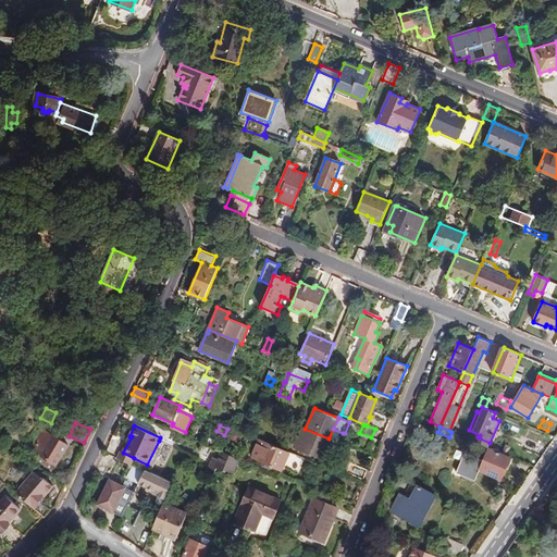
[(305,429),(302,428),(293,450),(319,461),(329,438),(305,429)]
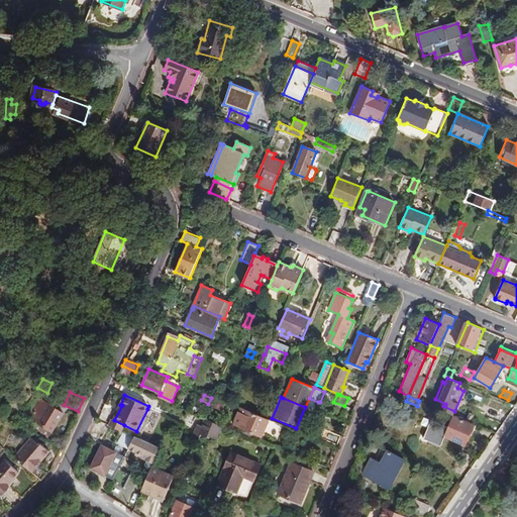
[(222,411),(226,403),(214,398),(211,406),(222,411)]
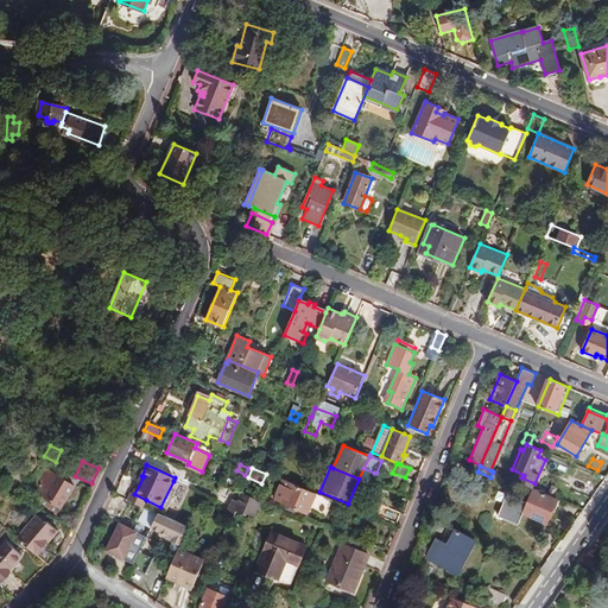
[(359,479),(369,483),(374,473),(363,468),(359,479)]
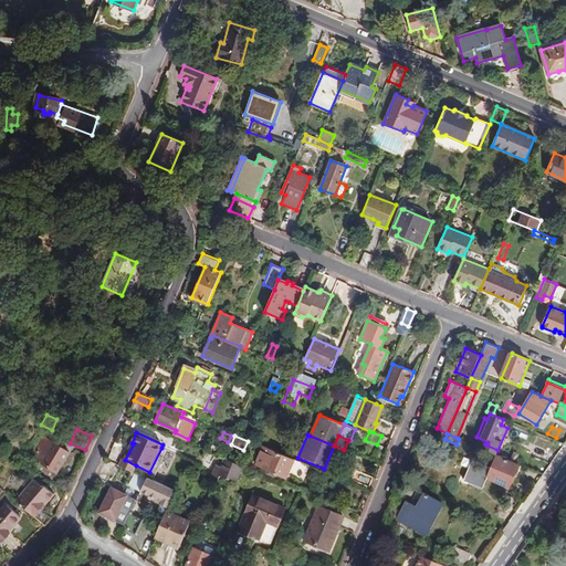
[(54,471),(58,473),(70,452),(44,438),(32,458),(41,463),(54,471)]
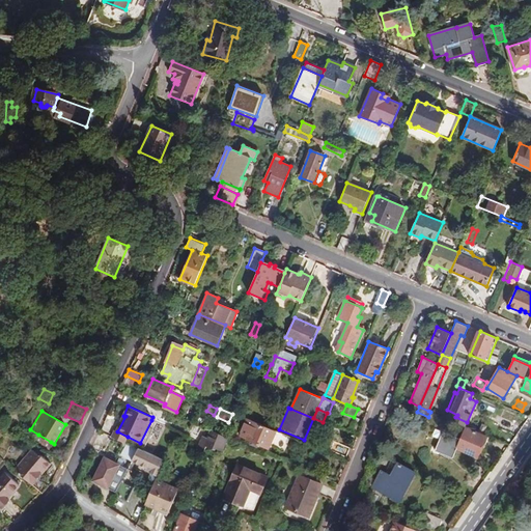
[(467,422),(455,417),(454,421),(466,426),(467,422)]
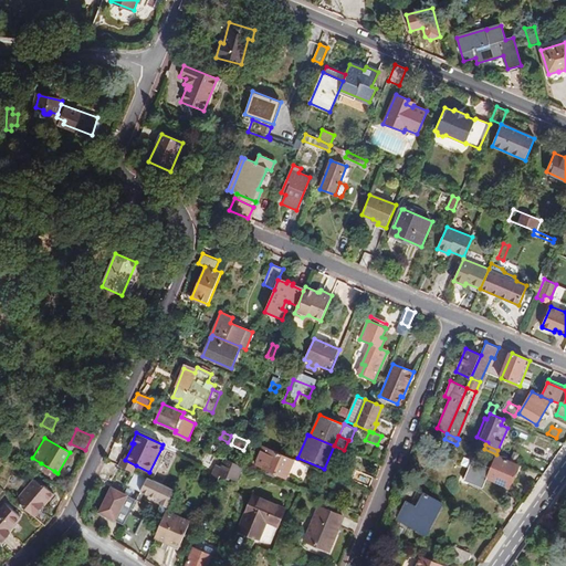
[(263,446),(255,465),(276,474),(286,479),(295,459),(263,446)]
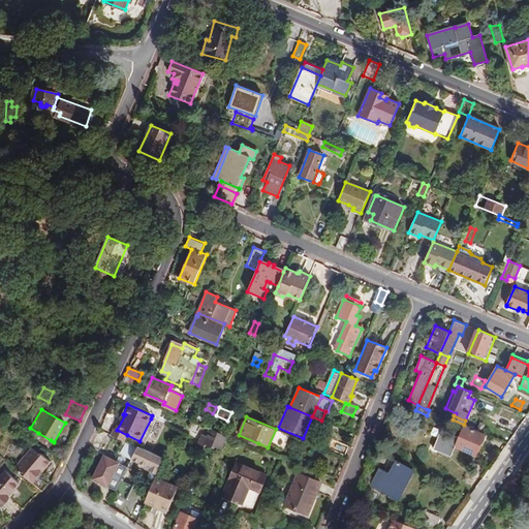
[(151,418),(139,441),(146,444),(157,422),(151,418)]
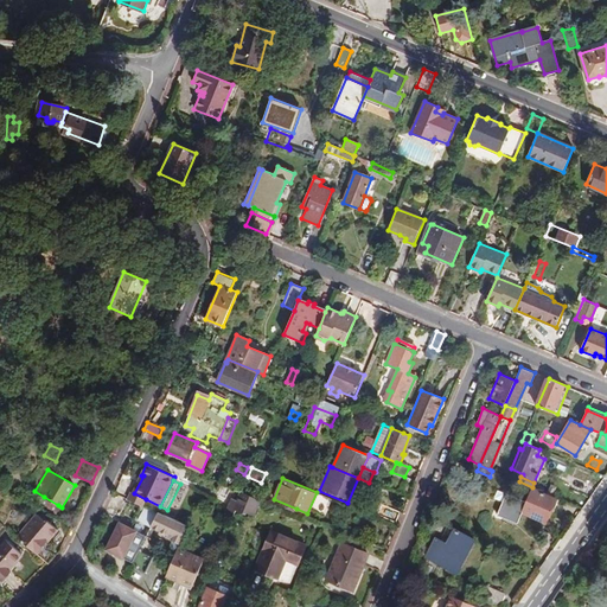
[(556,498),(532,487),(526,500),(509,493),(505,502),(503,500),(497,513),(518,523),(523,512),(545,522),(556,498)]
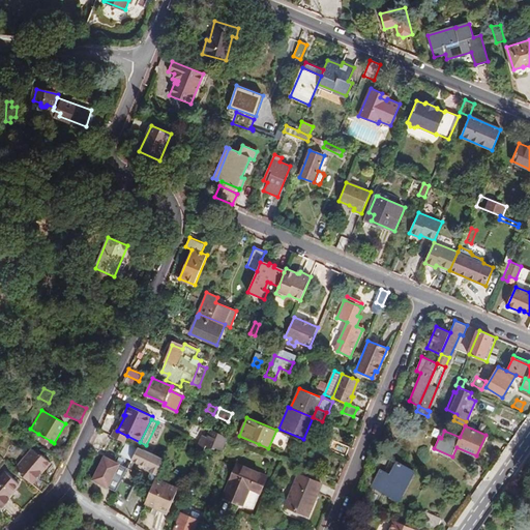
[(115,430),(112,437),(124,442),(127,436),(117,431),(115,430)]
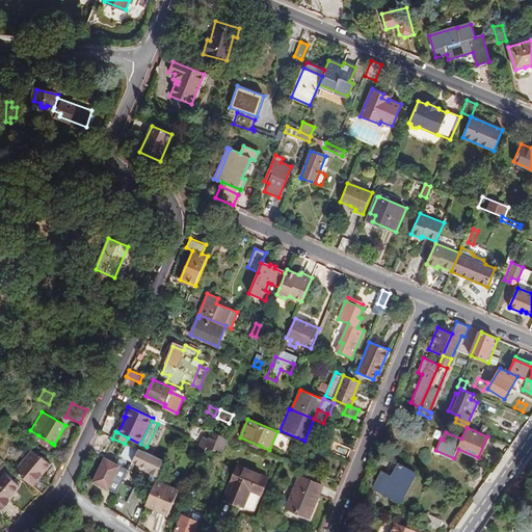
[(223,452),(229,439),(211,432),(208,440),(204,437),(201,444),(216,451),(216,449),(223,452)]
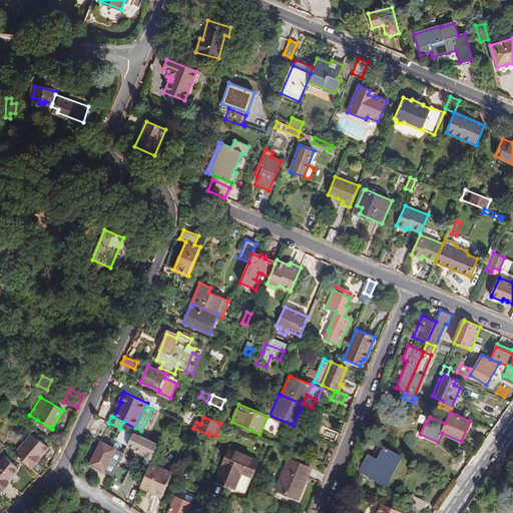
[(37,420),(34,426),(46,433),(49,427),(37,420)]
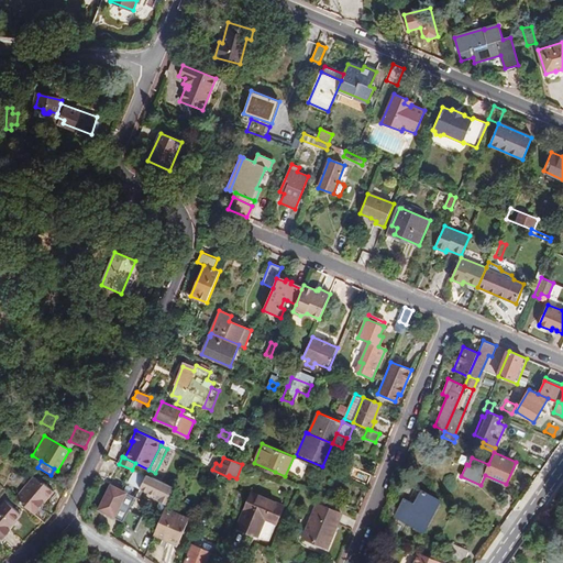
[(354,467),(351,478),(367,485),(371,475),(354,467)]
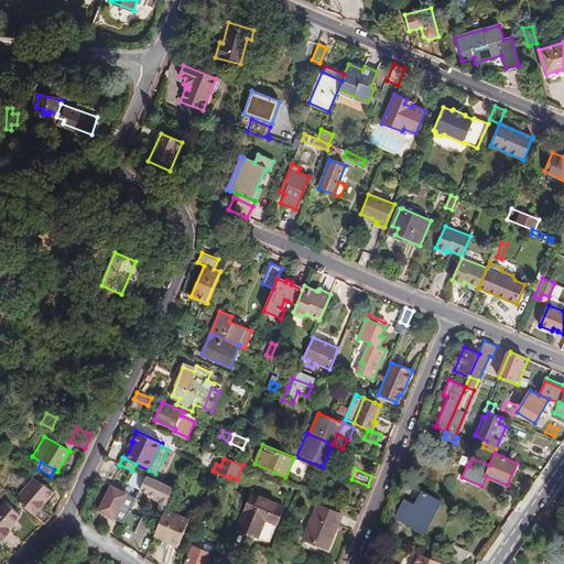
[(129,484),(140,490),(147,477),(136,472),(129,484)]
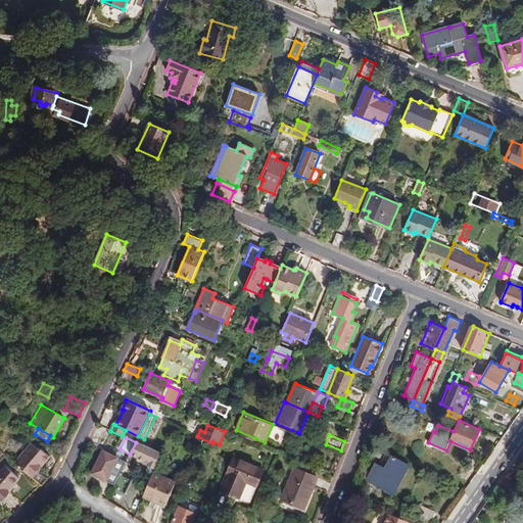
[(161,454),(136,442),(130,455),(152,466),(156,458),(158,459),(161,454)]
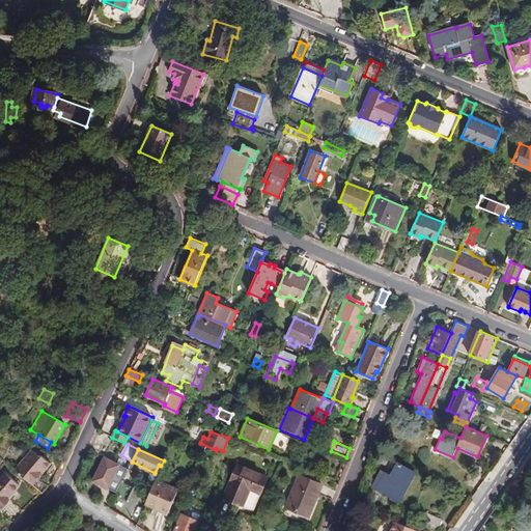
[(15,469),(42,493),(49,485),(38,476),(51,464),(40,454),(39,456),(32,450),(15,469)]
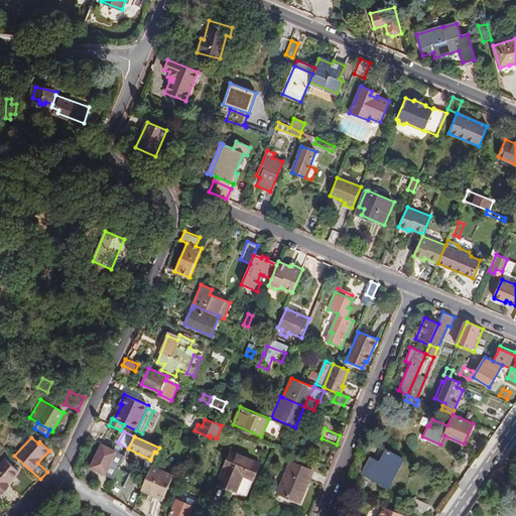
[(330,446),(316,440),(313,449),(317,450),(313,461),(323,464),(330,446)]
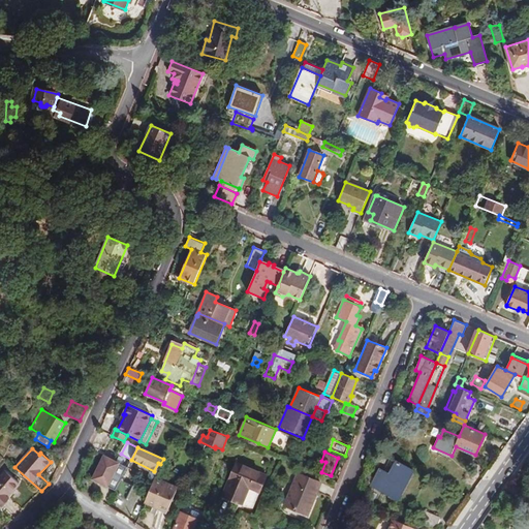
[(92,478),(115,491),(120,480),(127,468),(104,456),(92,478)]
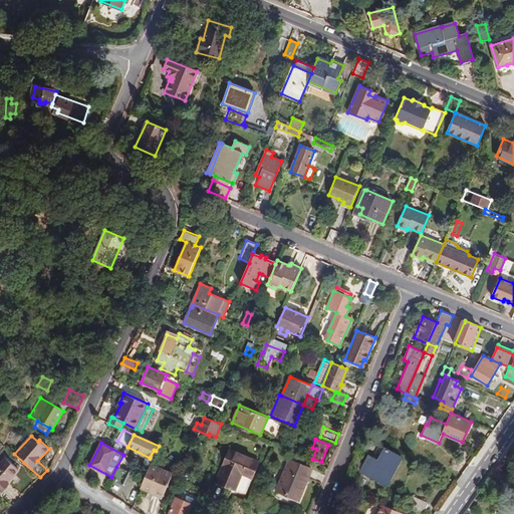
[(378,461),(386,449),(379,446),(373,458),(378,461)]
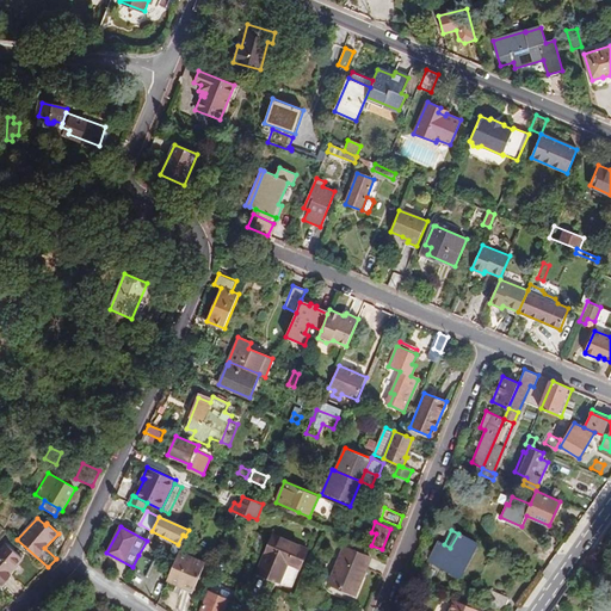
[(430,561),(460,576),(477,544),(458,534),(450,548),(444,544),(439,542),(430,561)]
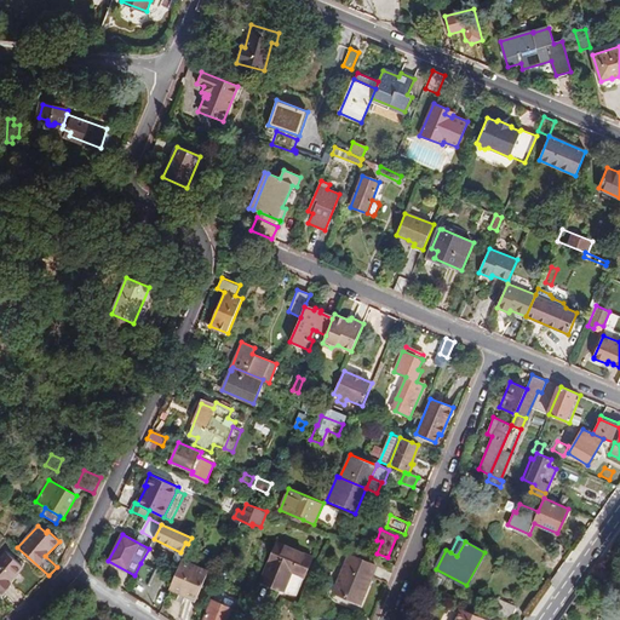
[(313,557),(277,543),(260,581),(285,591),(293,572),(304,578),(313,557)]
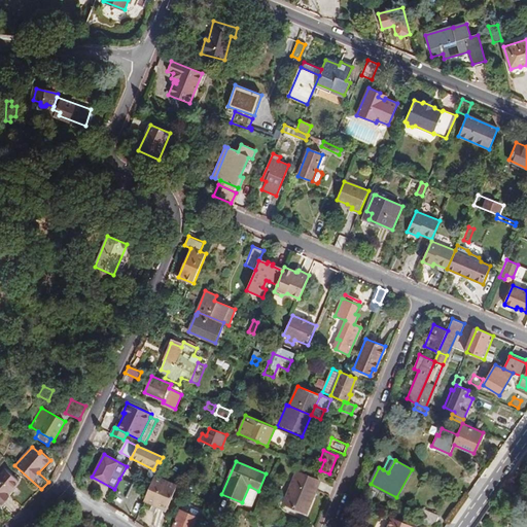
[(19,481),(2,465),(0,467),(0,502),(0,503),(8,494),(7,493),(19,481)]
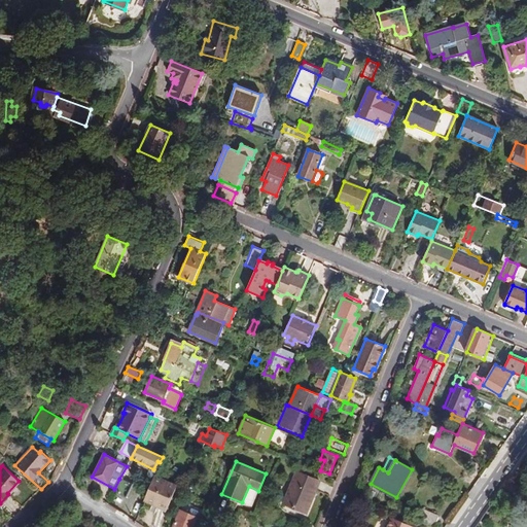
[(282,503),(307,513),(319,481),(295,471),(282,503)]
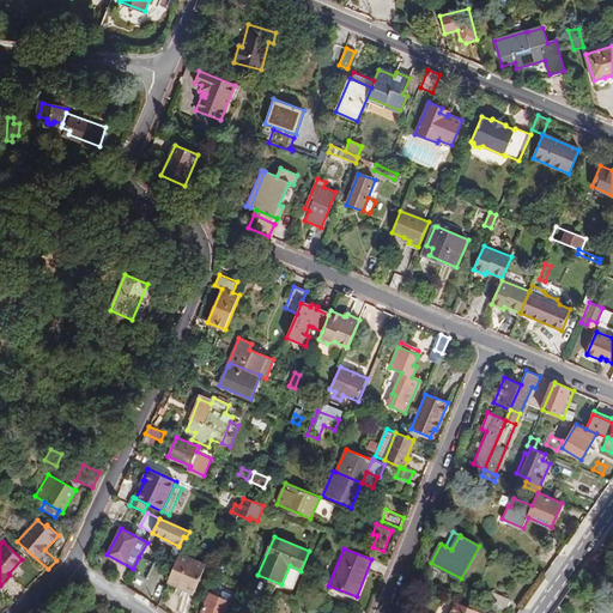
[(178,554),(168,582),(194,593),(206,566),(178,554)]
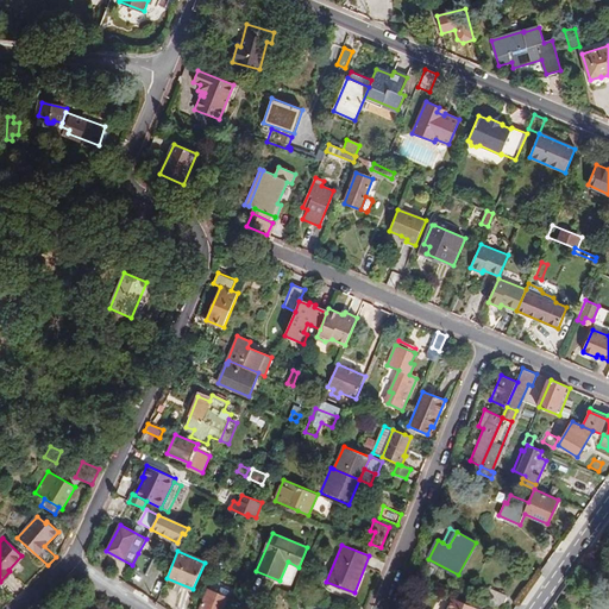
[(132,565),(130,569),(144,577),(152,560),(138,553),(132,565)]
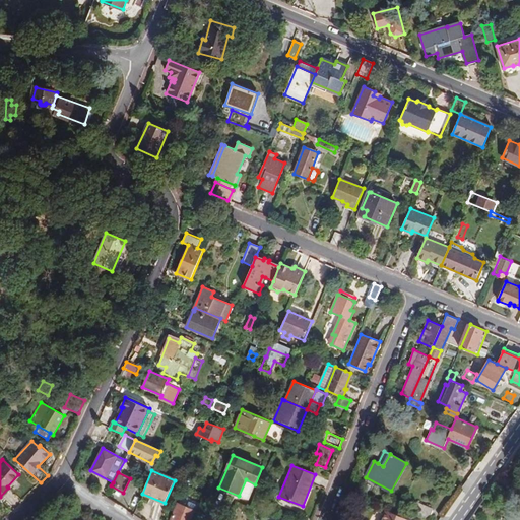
[(188,508),(194,510),(197,505),(190,502),(188,508)]
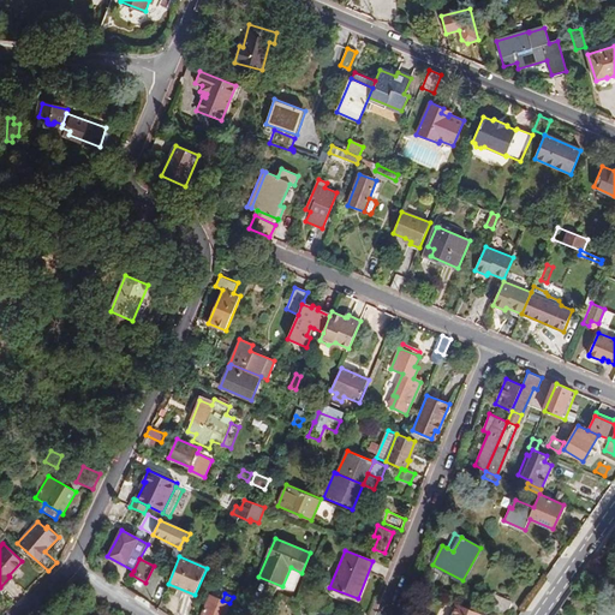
[(487,608),(503,614),(506,614),(512,602),(494,593),(487,608)]
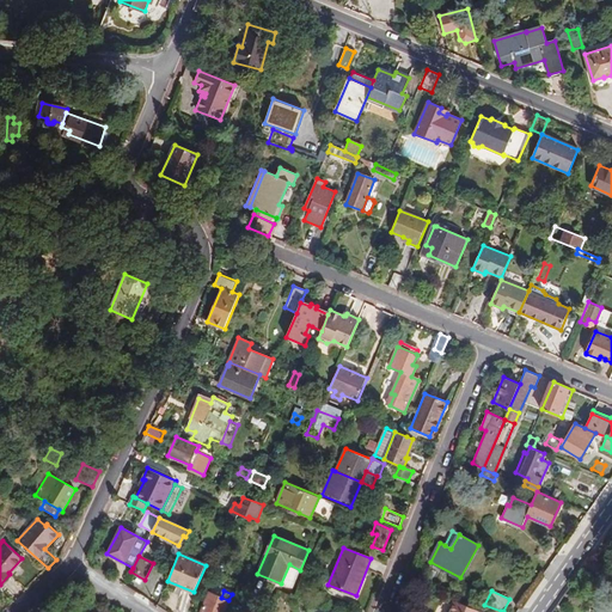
[(201,611),(224,611),(228,600),(221,598),(209,593),(201,611)]
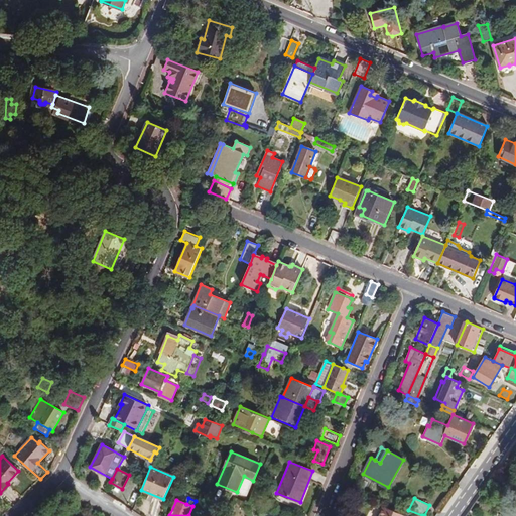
[(405,515),(384,506),(379,515),(405,515)]
